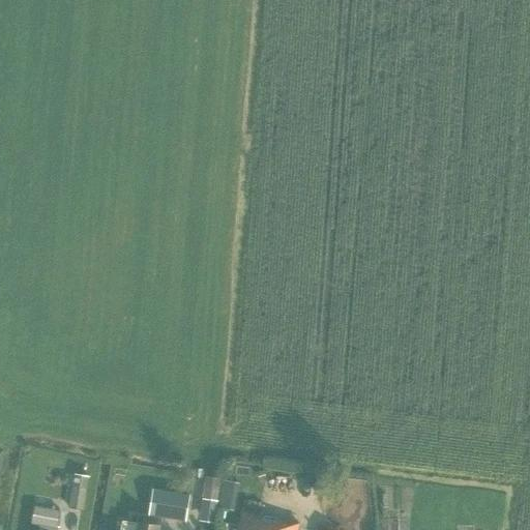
[(89,476),(76,474),(69,507),(84,510),(89,476)]
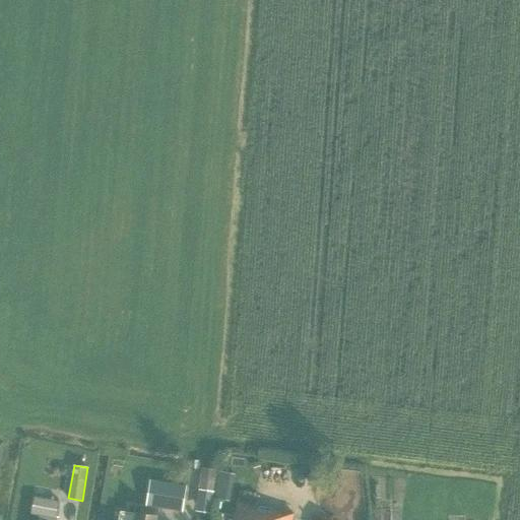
[(185,486),(148,480),(144,507),(180,513),(185,486)]
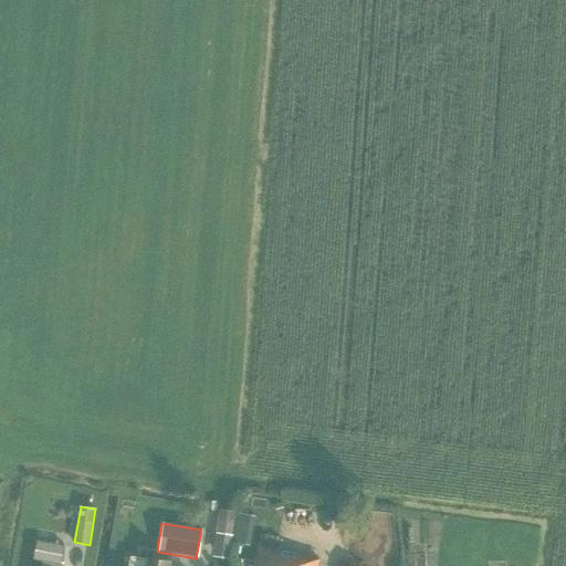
[(59,565),(63,546),(35,541),(32,559),(41,561),(39,565),(59,565)]
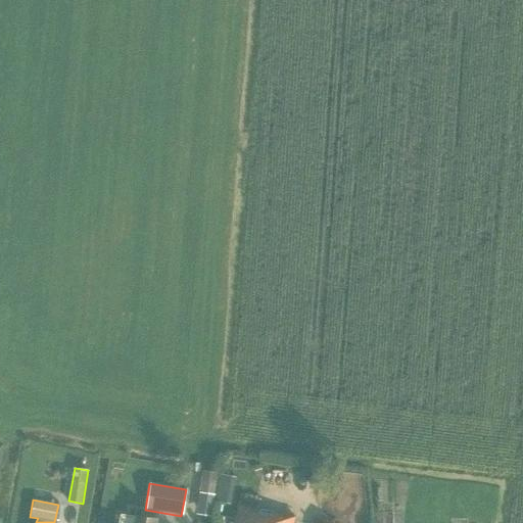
[(292,522),(294,516),(237,505),(233,522),(292,522)]
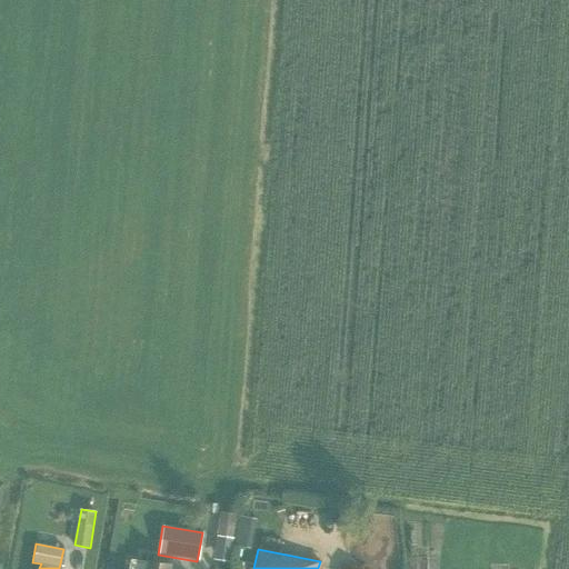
[(168,568),(170,562),(147,559),(146,568),(168,568)]
